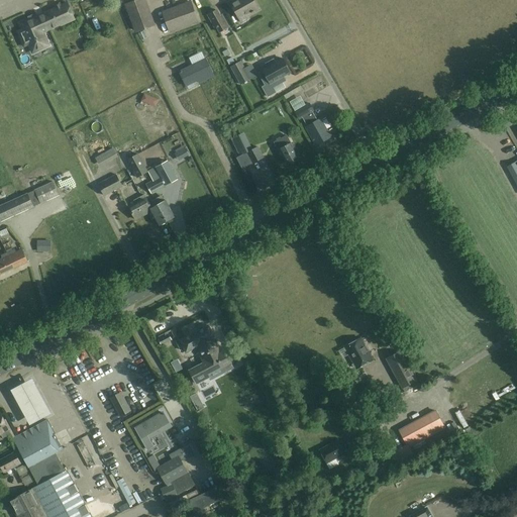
[(135,33),(156,25),(145,0),(135,0),(124,4),(135,33)]
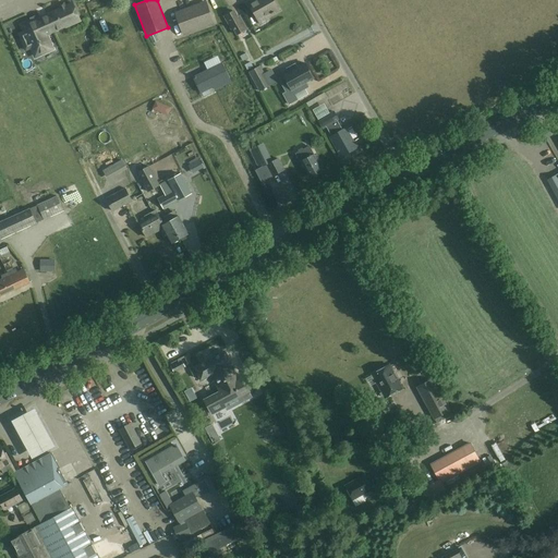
[(253,0),(249,3),(259,23),(267,20),(266,17),(279,10),(274,0),(253,0)]
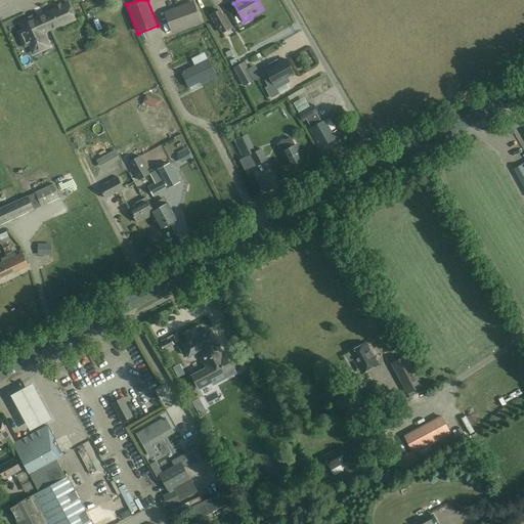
[(193,2),(165,12),(171,32),(200,20),(193,2)]
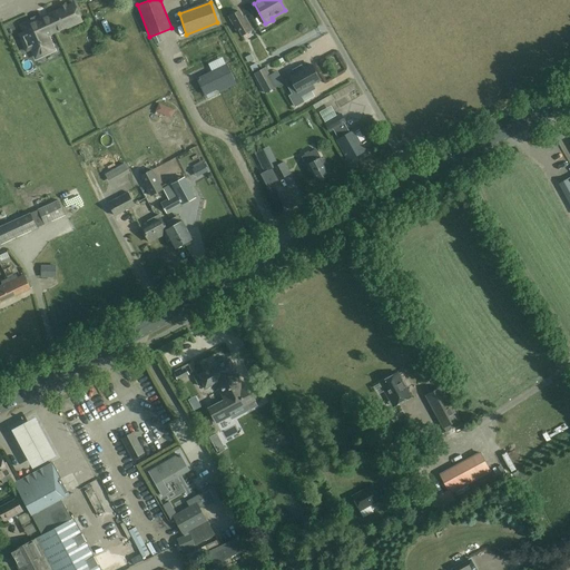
[(25,32),(20,35),(28,51),(32,49),(35,55),(39,52),(41,57),(50,53),(48,49),(52,47),(47,36),(55,32),(67,27),(71,25),(72,27),(82,22),(75,5),(67,8),(66,5),(61,7),(62,10),(48,17),(40,20),(32,23),(22,28),(25,32)]
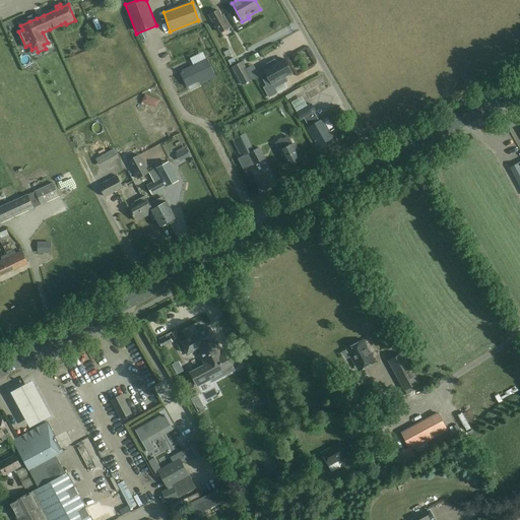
[(91,18),(105,15),(103,9),(90,13),(91,18)]
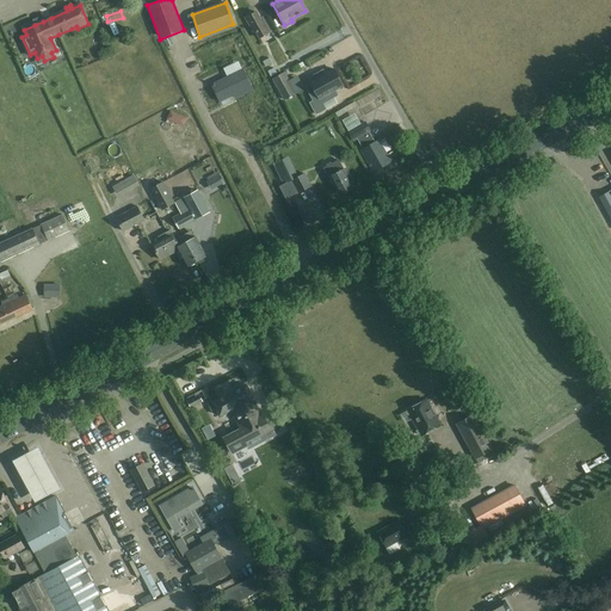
[(255,12),(246,18),(254,32),(255,31),(259,37),(270,32),(261,18),(259,19),(255,12)]
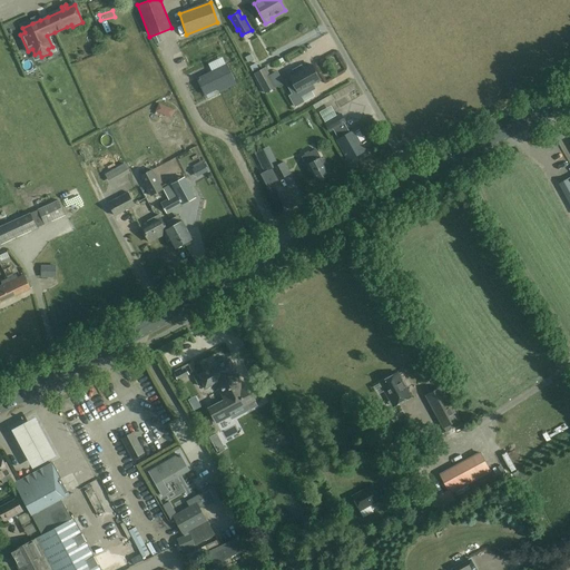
[(158,33),(151,37),(156,45),(161,41),(158,33)]
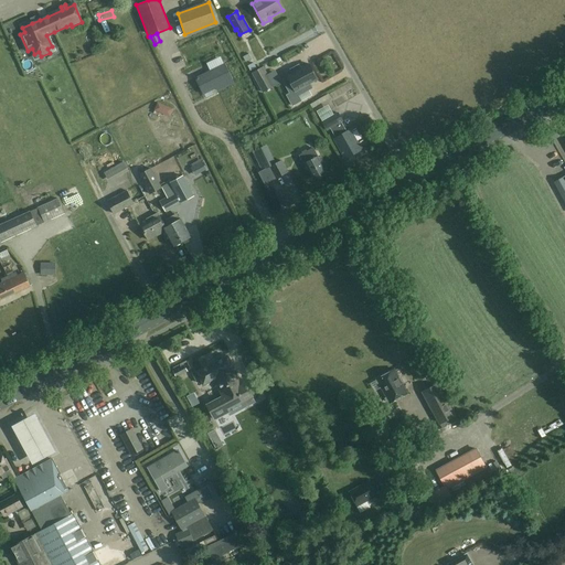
[(286,77),(280,80),(288,94),(285,95),(290,106),(299,102),(297,96),(310,88),(308,84),(316,80),(307,64),(299,68),(297,65),(288,70),(290,73),(285,76),(286,77)]
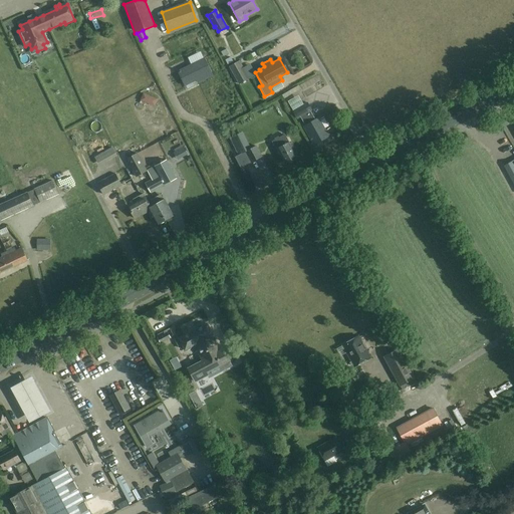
[(200,81),(212,75),(204,59),(178,71),(185,85),(198,78),(200,81)]
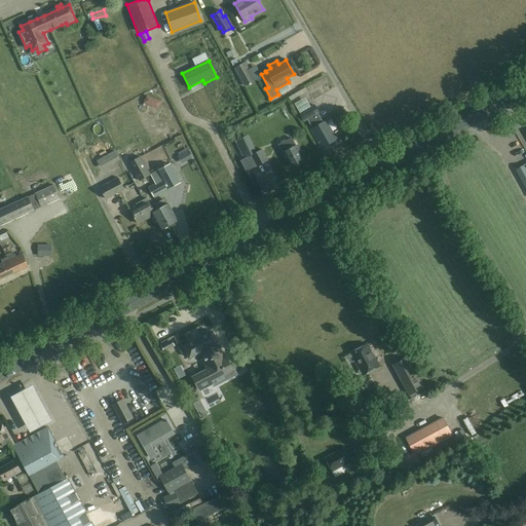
[(234,67),(243,85),(253,80),(242,63),(234,67)]
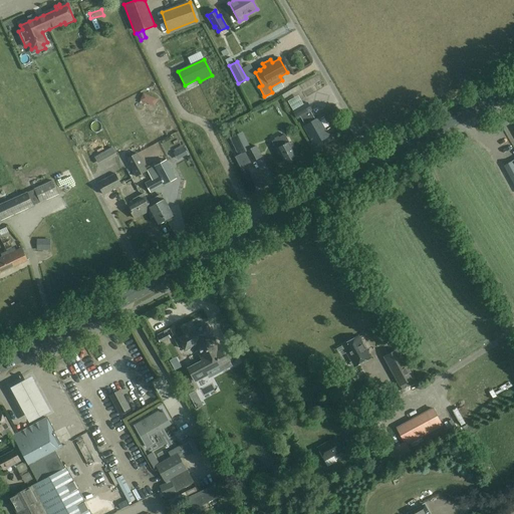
[(288,104),(300,98),(294,89),(283,95),(288,104)]
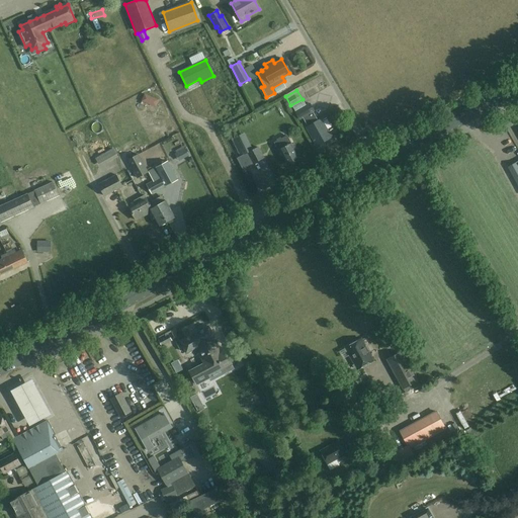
[(142,100),(147,103),(150,101),(152,96),(145,93),(142,100)]
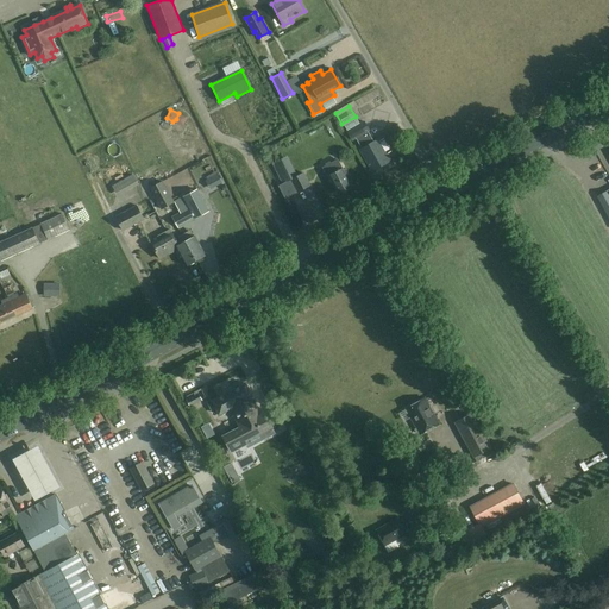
[(368,131),(363,121),(346,131),(352,140),(356,139),(362,150),(359,151),(372,171),(383,164),(384,165),(391,161),(388,154),(385,155),(377,140),(374,143),(368,132),(368,131)]
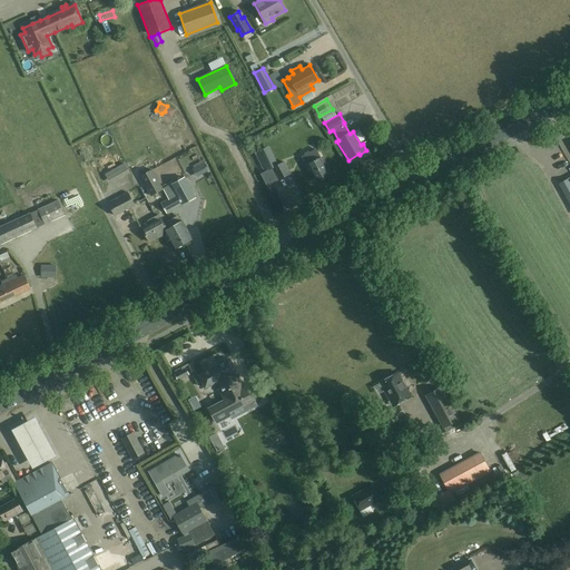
[(313,145),(303,149),(306,156),(316,150),(313,145)]
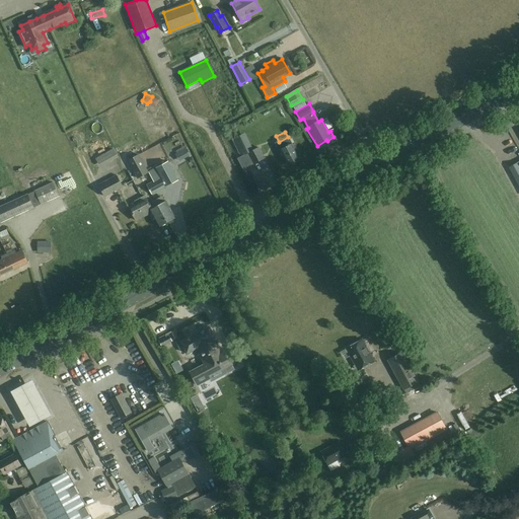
[(232,139),(241,156),(247,153),(252,164),(265,158),(260,146),(253,149),(244,133),(232,139)]
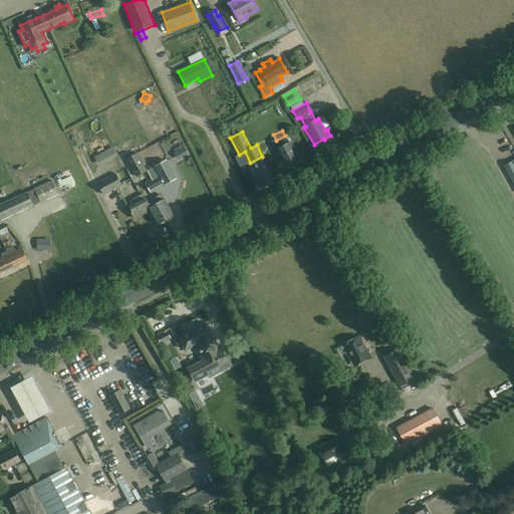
[(286,165),(297,159),(290,144),(289,144),(285,136),(279,139),(273,143),(277,151),(278,150),(286,165)]
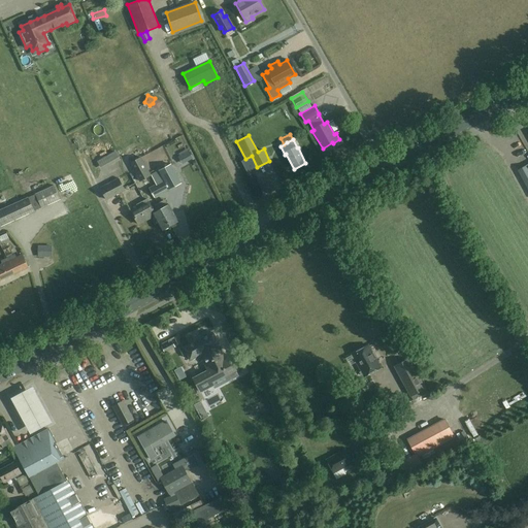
[(182,156),(189,153),(187,147),(179,152),(182,156)]
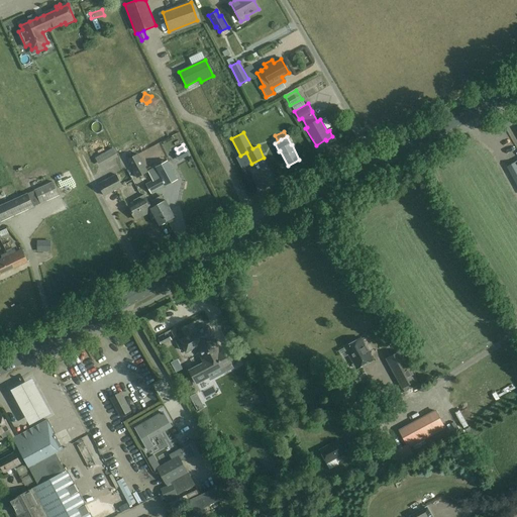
[(113,147),(95,158),(100,167),(118,157),(113,147)]
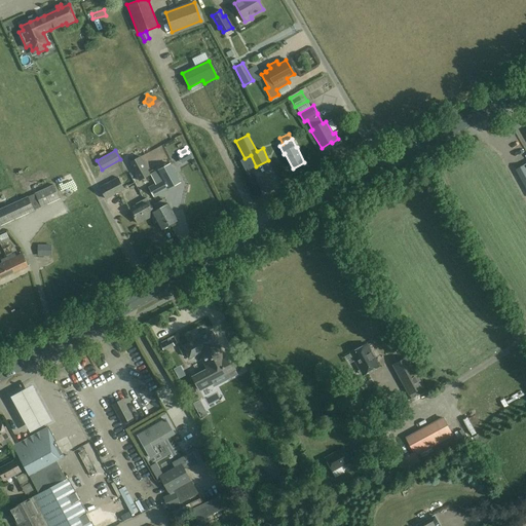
[(151,176),(141,157),(130,163),(140,182),(151,176)]
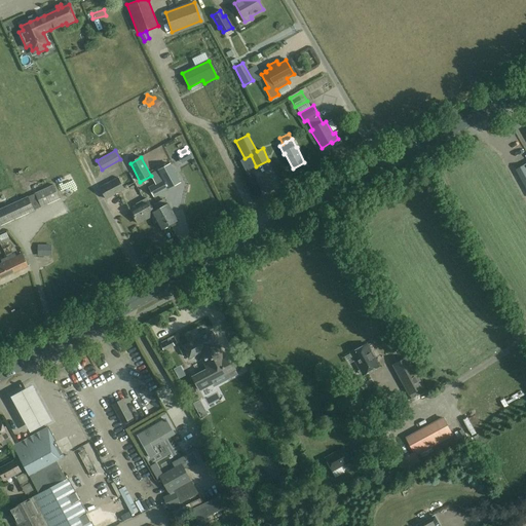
[(174,163),(171,164),(151,176),(156,185),(149,188),(154,197),(181,183),(174,170),(176,168),(174,163)]
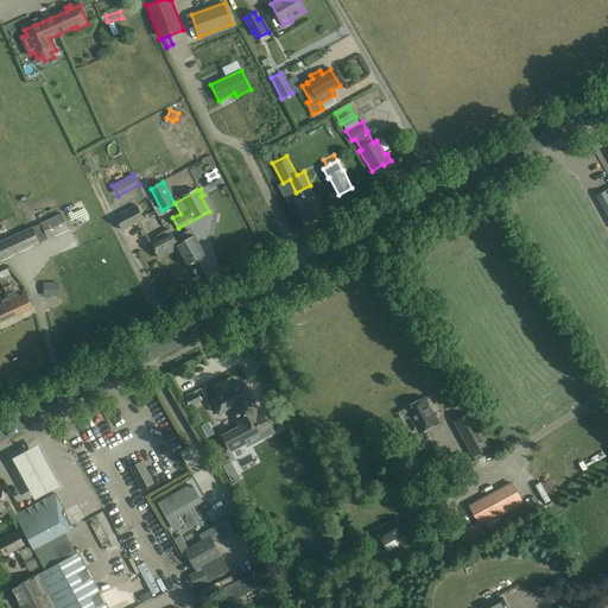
[(607,216),(607,189),(596,196),(607,216)]
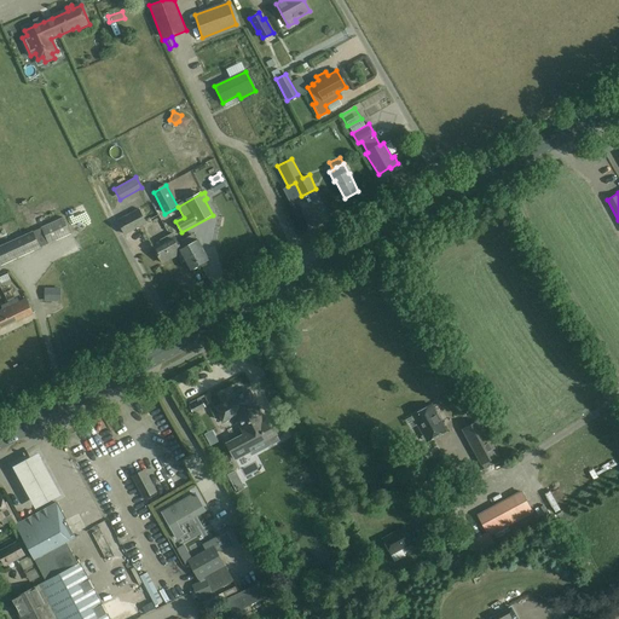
[(146,224),(140,212),(119,223),(126,235),(146,224)]
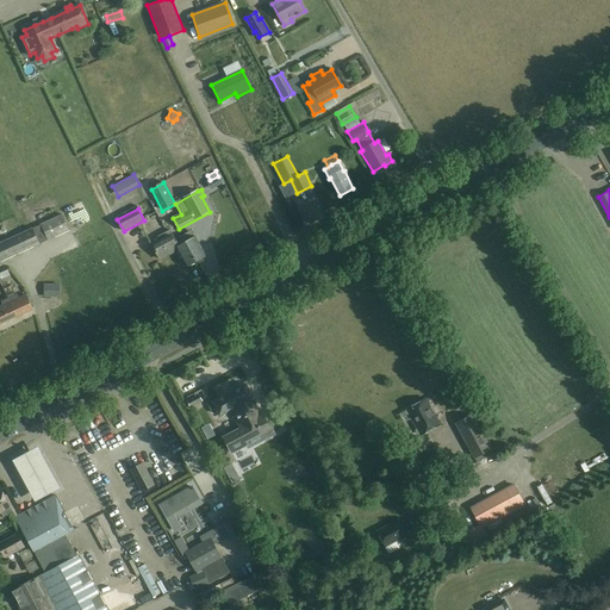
[(0,262),(70,230),(62,213),(41,224),(33,228),(0,242),(0,262)]
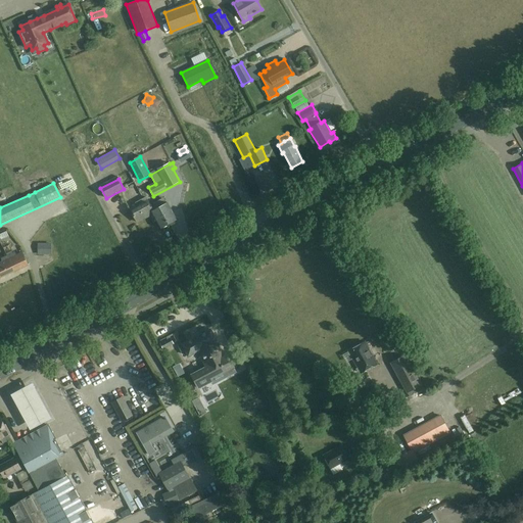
[(151,206),(148,201),(146,197),(135,202),(137,205),(130,209),(137,223),(151,216),(152,215),(148,208),(151,206)]
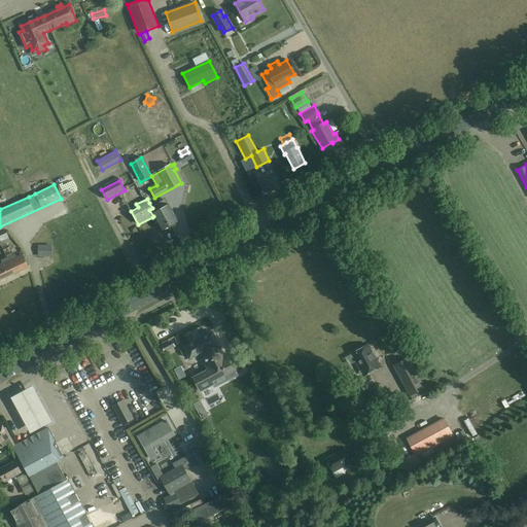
[(157,205),(170,226),(178,222),(169,206),(166,200),(157,205)]
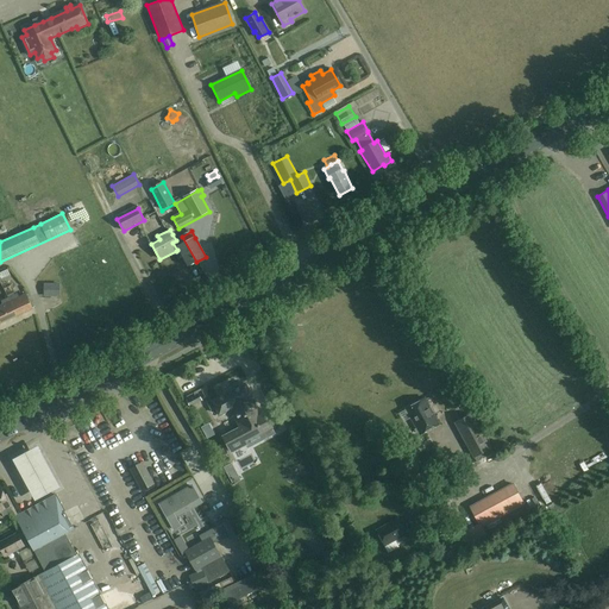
[(177,250),(176,251),(179,256),(181,255),(188,267),(196,262),(182,237),(176,240),(173,243),(177,250)]
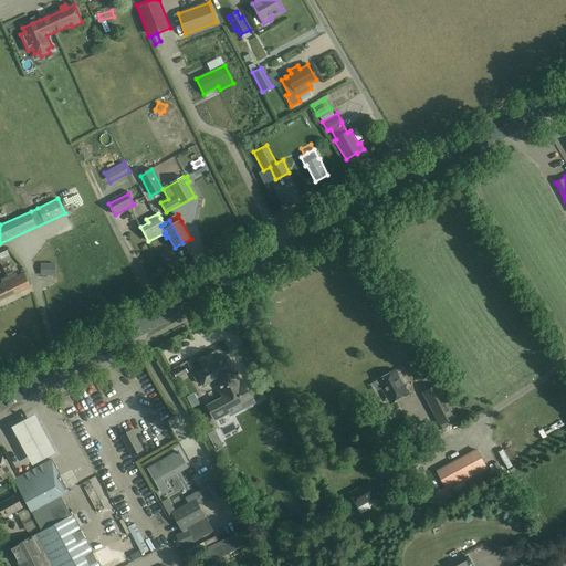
[(55,263),(40,263),(40,275),(55,275),(55,263)]
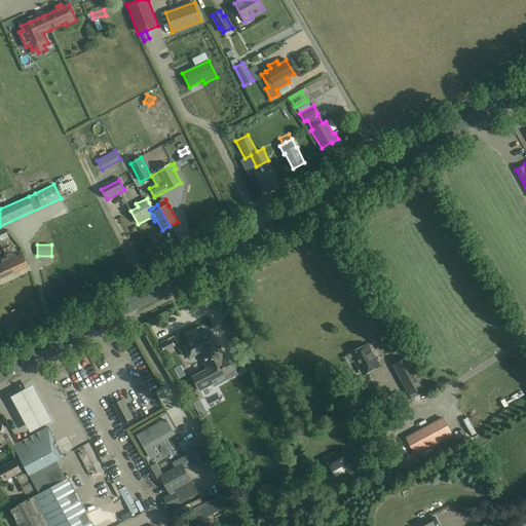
[(14,254),(8,257),(9,261),(8,261),(12,269),(14,268),(16,272),(28,267),(23,255),(16,258),(14,254)]
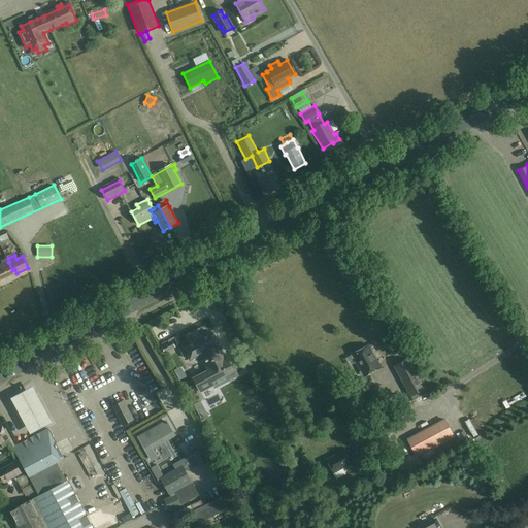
[(3,265),(0,266),(0,281),(17,273),(14,269),(12,270),(8,262),(9,262),(8,258),(7,258),(1,261),(3,265)]
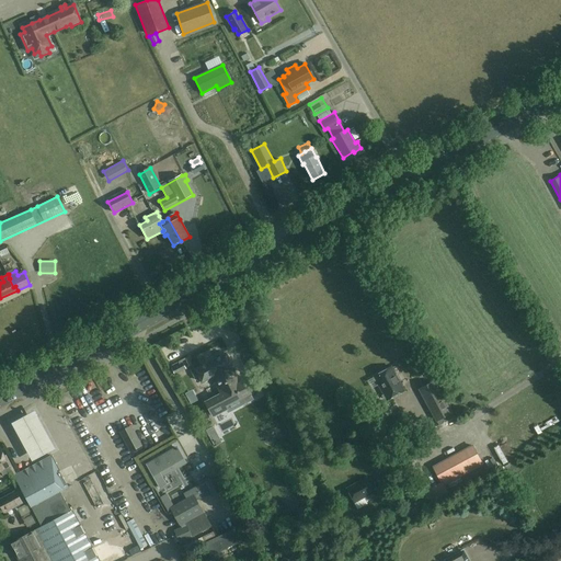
[(23,336),(29,344),(36,339),(31,331),(23,336)]
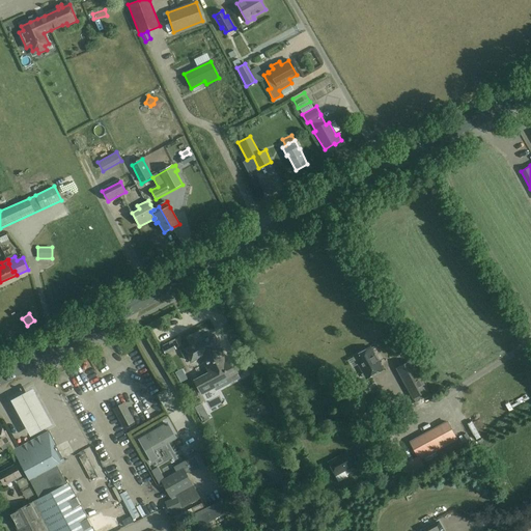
[(230,359),(227,361),(214,335),(185,350),(191,362),(200,357),(208,372),(194,381),(201,394),(215,388),(214,385),(238,372),(230,359)]
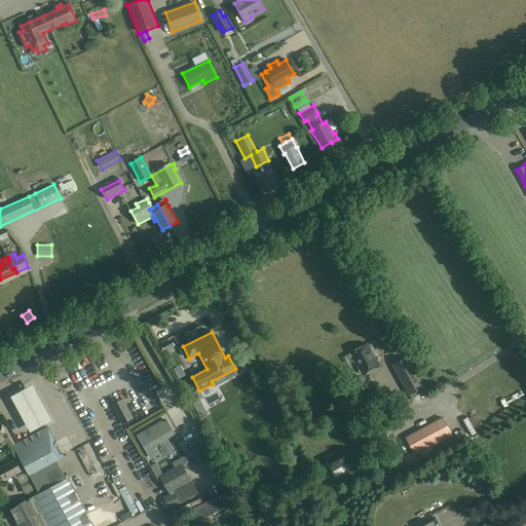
[(164,351),(175,346),(172,339),(160,345),(164,351)]
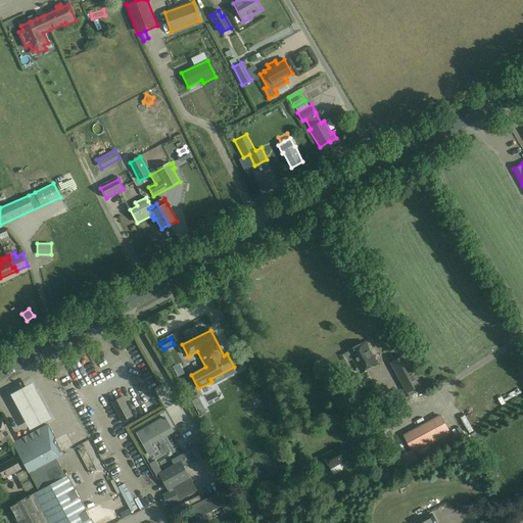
[(365,342),(357,346),(348,351),(361,373),(376,364),(365,342)]
